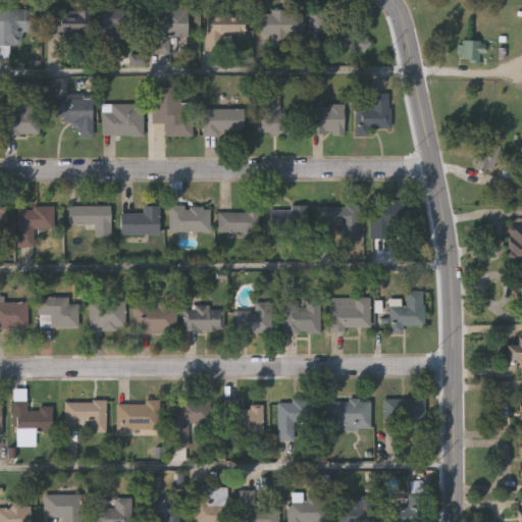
[(188,9),(188,38),(172,38),(172,52),(154,52),(154,8),(188,9)]
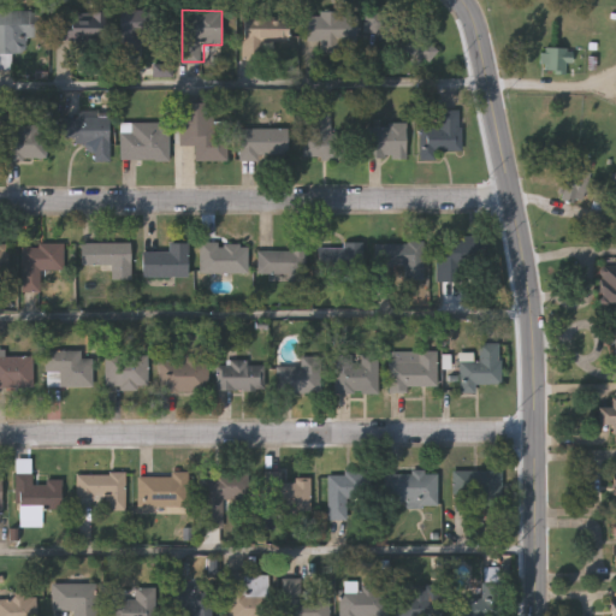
[(166,11),(166,35),(141,35),(141,57),(119,57),(119,11),(166,11)]
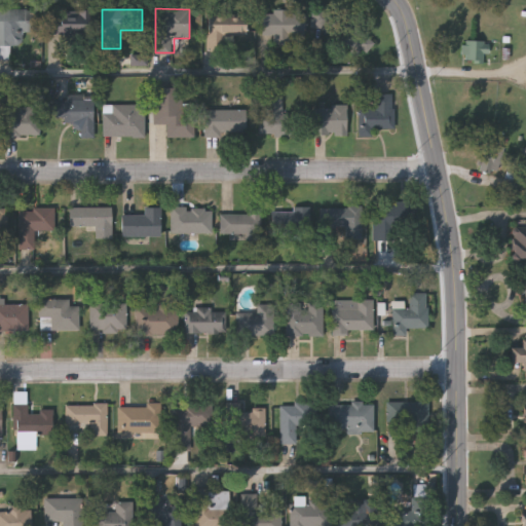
[(0,10),(36,10),(36,33),(22,33),(22,46),(0,46),(0,10)]
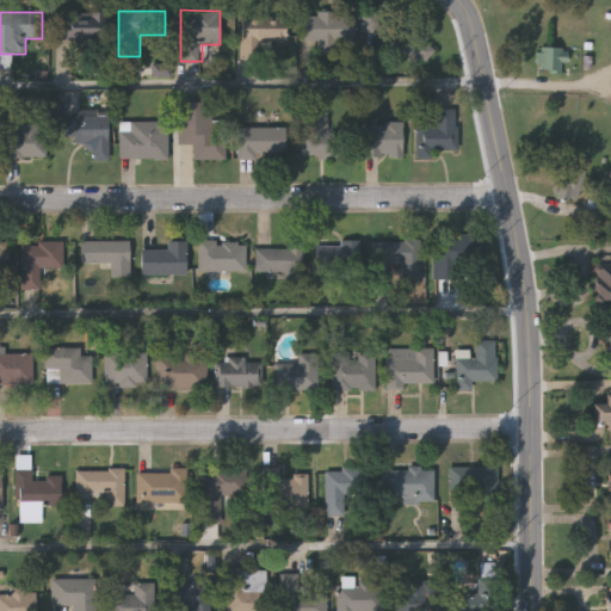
[(105,12),(105,41),(57,41),(57,12),(105,12)]
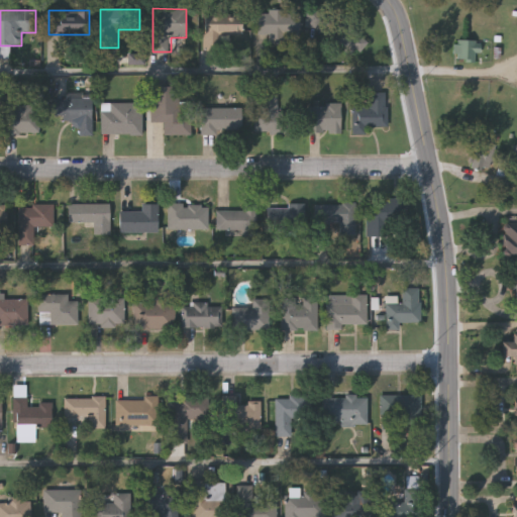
[(306,33),(306,10),(337,11),(337,21),(352,21),(352,36),(364,36),(364,47),(340,47),(340,33),(306,33)]
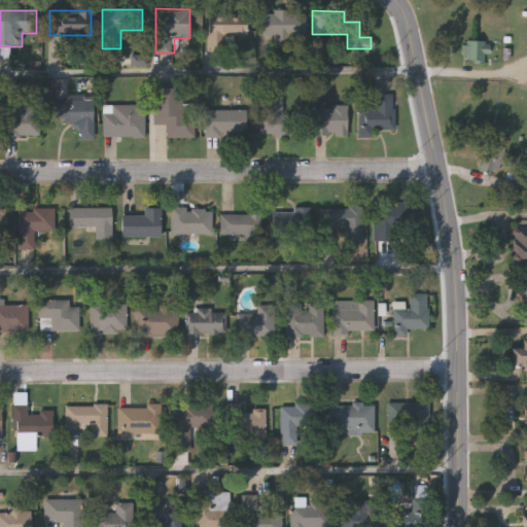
[(264,38),(264,12),(305,12),(305,38),(264,38)]
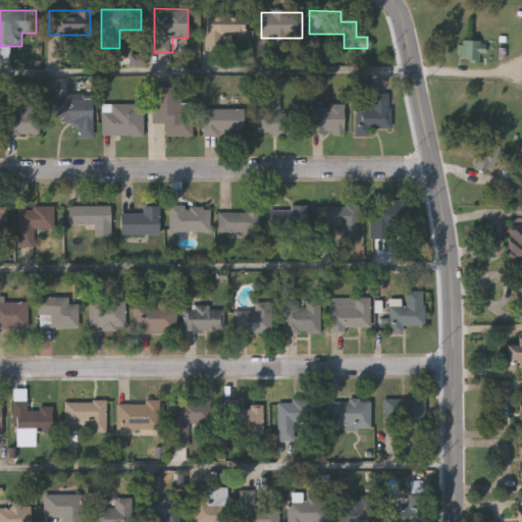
[(224,37),(224,51),(206,51),(207,17),(244,18),(243,37),(224,37)]
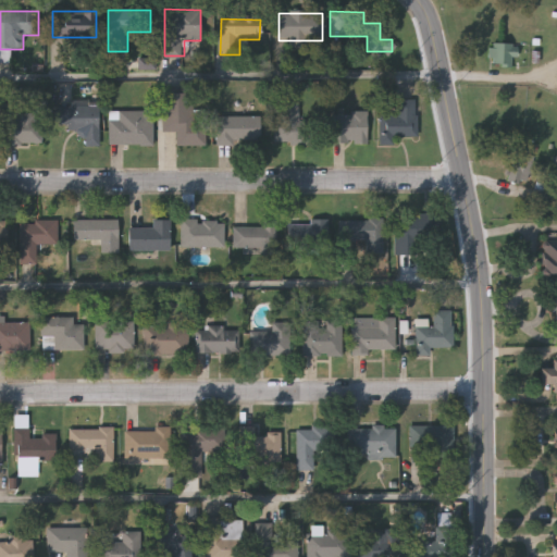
[(515,65),(491,65),(491,44),(515,44),(515,65)]
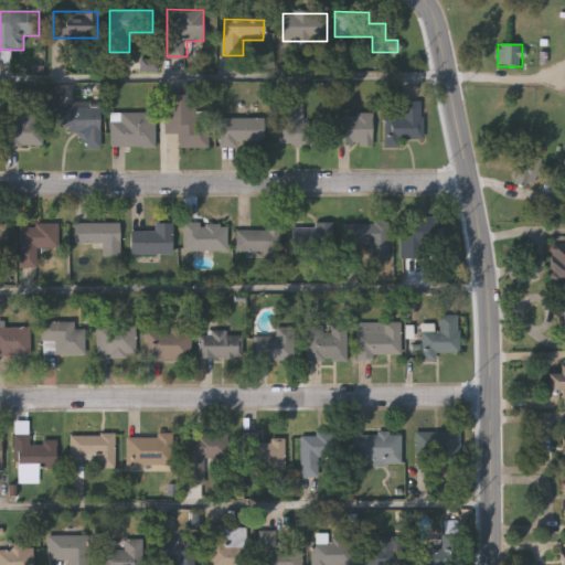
[(178,148),(178,136),(164,136),(164,89),(195,89),(195,113),(208,113),(208,148),(178,148)]
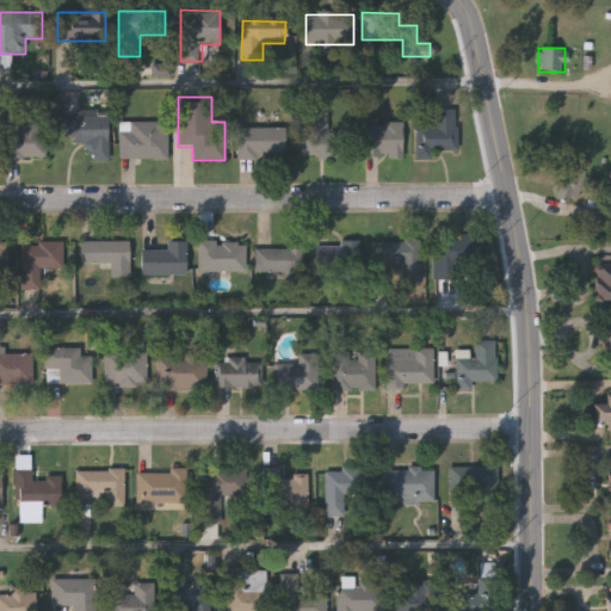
[(327,111),(327,134),(338,134),(339,158),(301,158),(301,112),(327,111)]
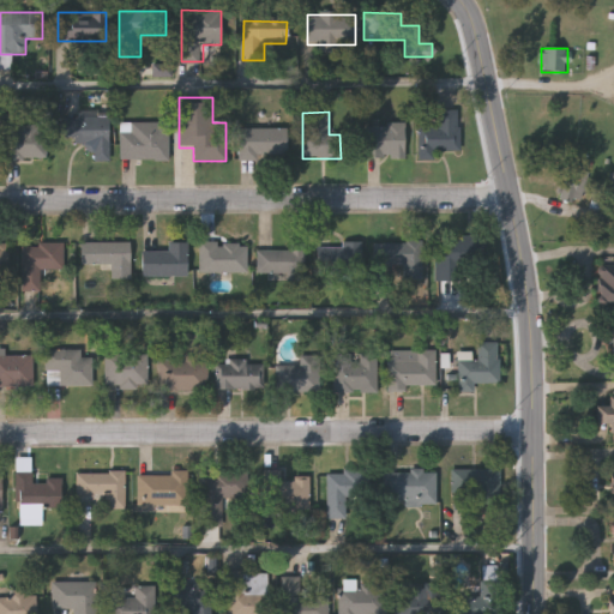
[(109,114),(109,161),(91,162),(91,142),(65,143),(64,115),(109,114)]
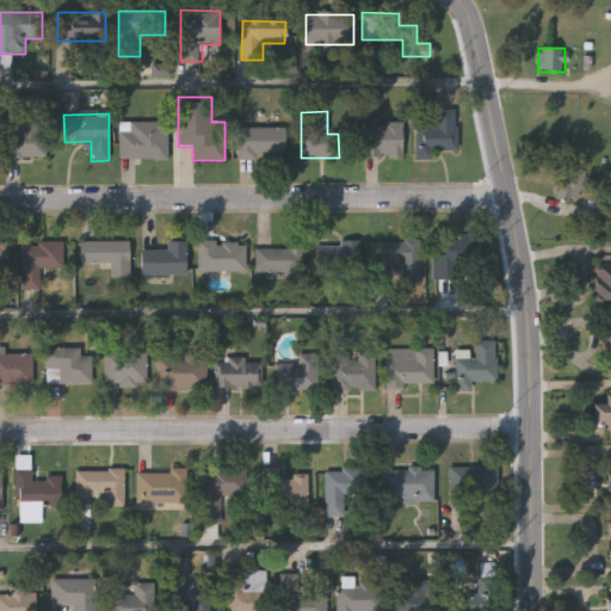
[(437,159),(417,159),(417,118),(456,118),(456,150),(437,150),(437,159)]
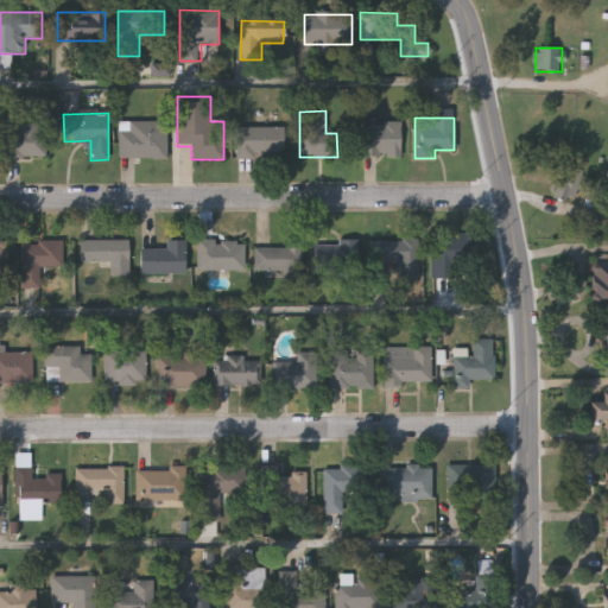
[(168,121),(168,158),(119,158),(119,121),(168,121)]
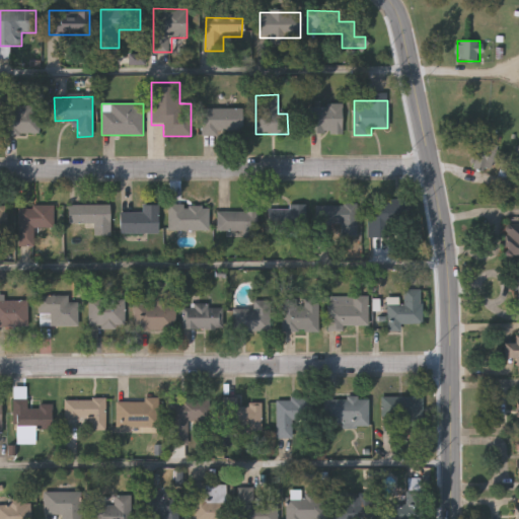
[(342,105),(342,135),(309,135),(309,105),(342,105)]
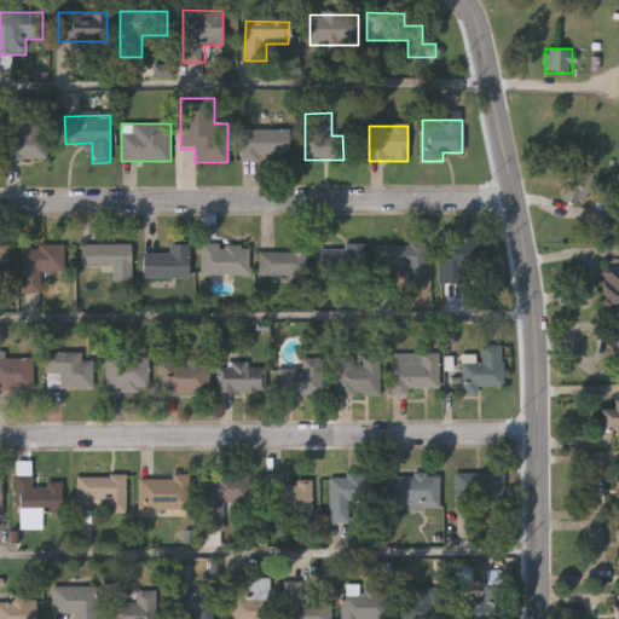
[(4,161),(4,128),(46,128),(46,161),(4,161)]
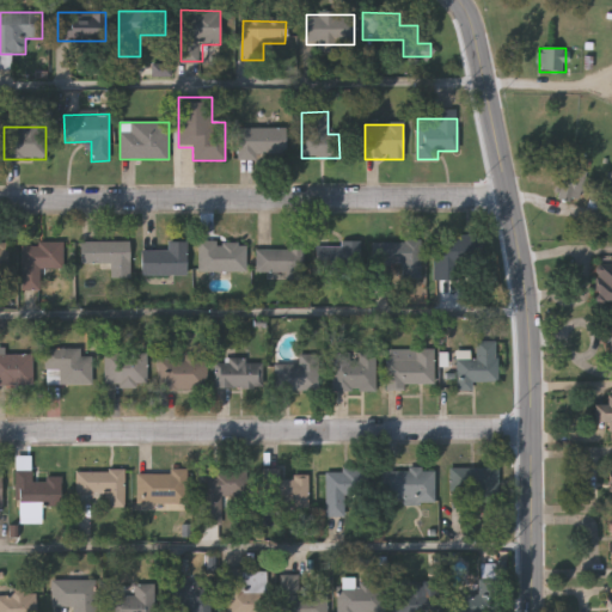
[(286,129),(286,159),(238,159),(238,129),(286,129)]
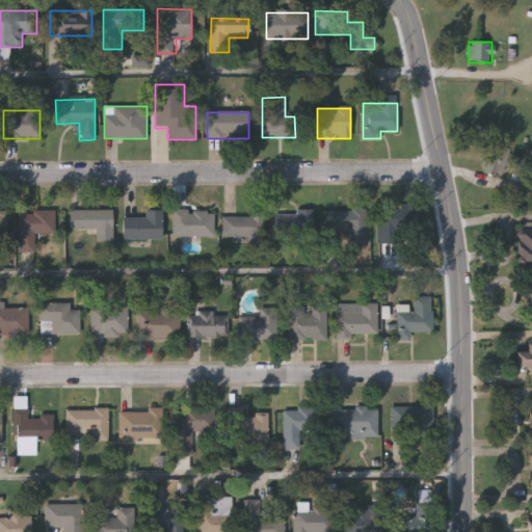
[(510,151),(501,179),(483,173),(491,145),(510,151)]
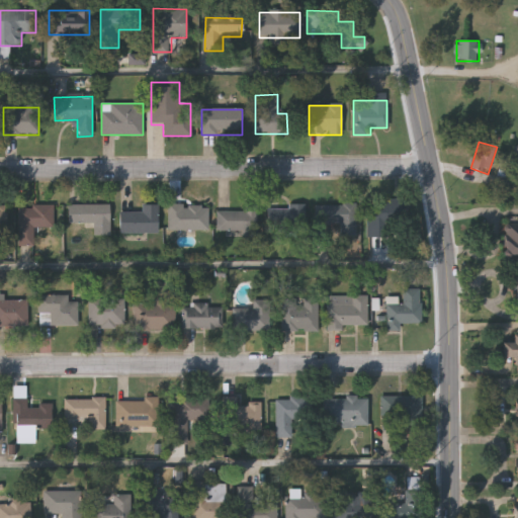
[(401,200),(401,236),(369,235),(370,199),(401,200)]
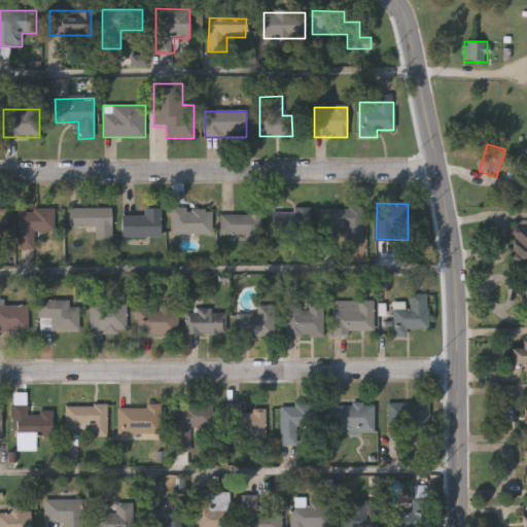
[(111,208),(111,240),(94,240),(94,227),(69,227),(69,208),(111,208)]
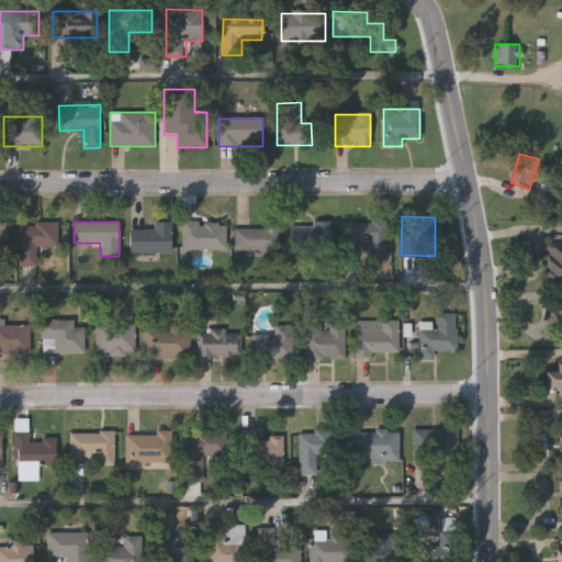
[(154,231),(154,222),(170,222),(170,253),(130,253),(130,231),(154,231)]
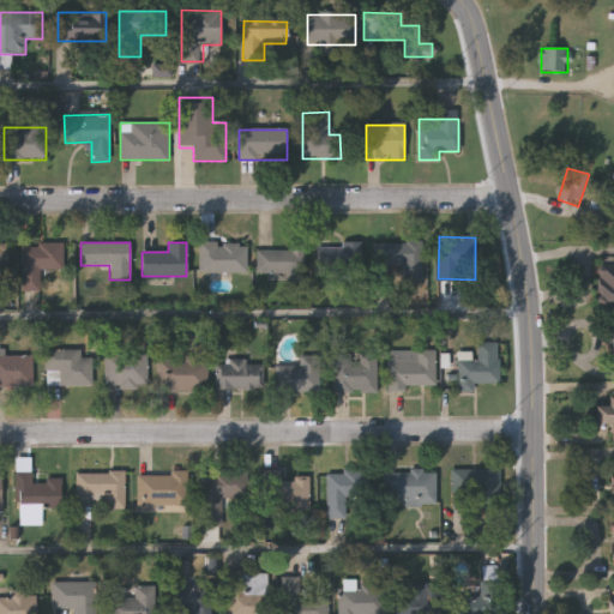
[(247,242),(247,272),(199,272),(199,242),(247,242)]
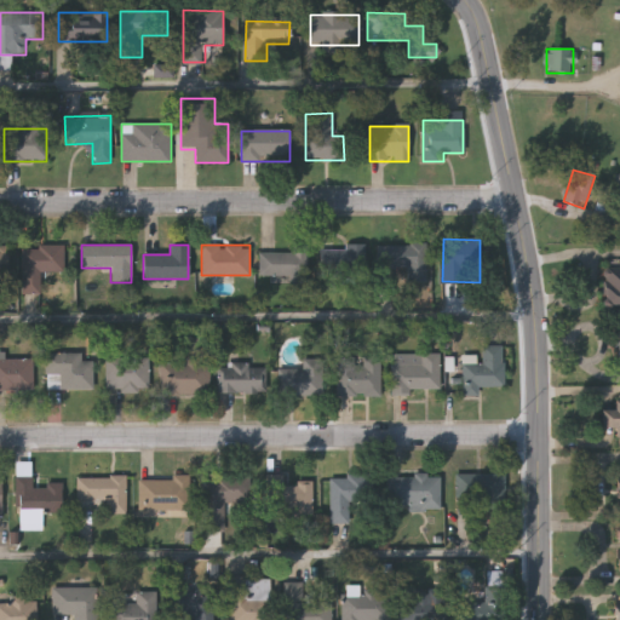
[(425,245),(425,280),(407,280),(407,270),(378,270),(378,245),(425,245)]
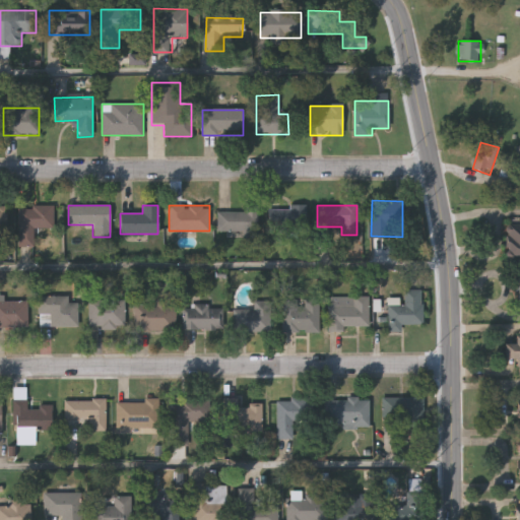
[(0,206),(9,206),(9,239),(0,239),(0,206)]
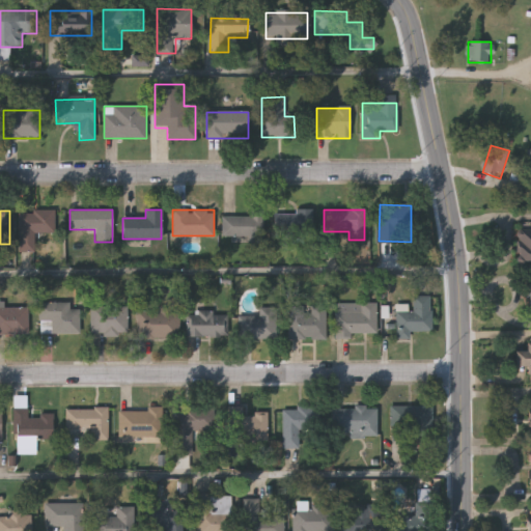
[(19,252),(18,212),(56,211),(56,232),(34,232),(34,251),(19,252)]
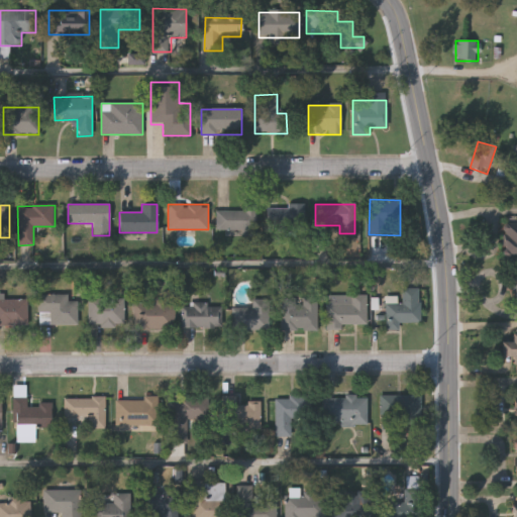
[(304,205),(304,231),(268,231),(268,206),(304,205)]
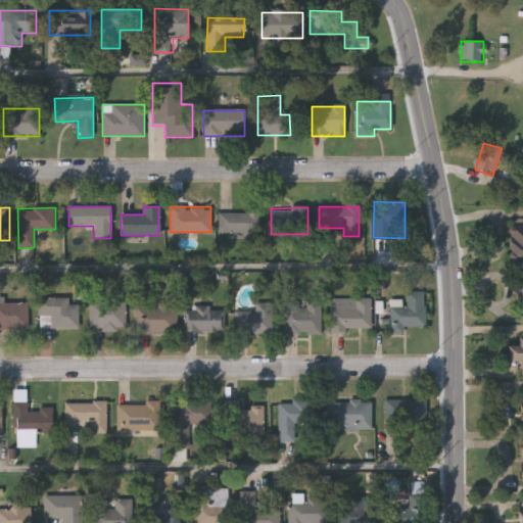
[(258,212),(258,234),(218,234),(218,212),(258,212)]
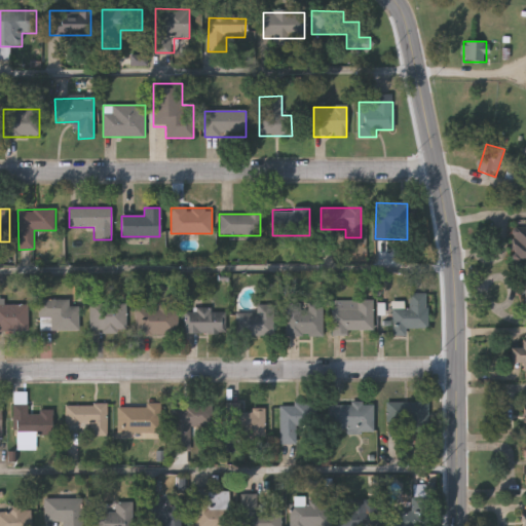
[(525,258),(513,258),(514,231),(525,231),(525,258)]
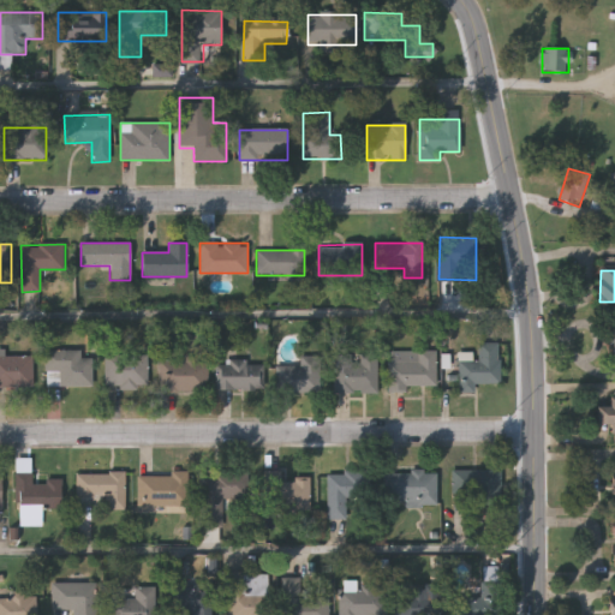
[(45,371),(45,351),(81,351),(81,358),(93,358),(93,386),(59,386),(59,371),(45,371)]
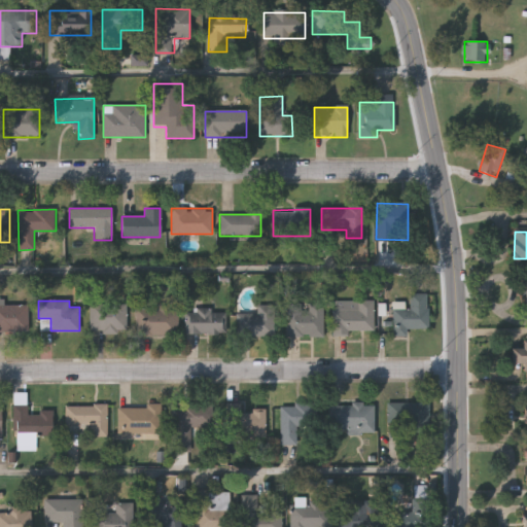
[(374,301),(374,332),(335,332),(335,301),(374,301)]
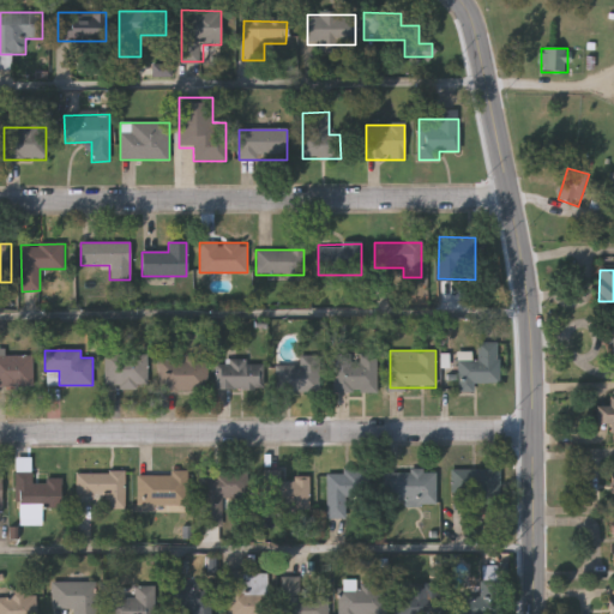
[(377,392),(333,392),(333,360),(357,360),(357,353),(377,353),(377,392)]
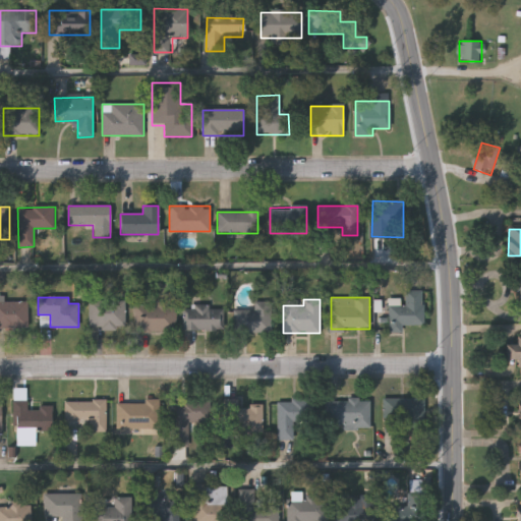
[(403,325),(403,332),(388,332),(388,305),(405,305),(405,299),(423,299),(423,325),(403,325)]
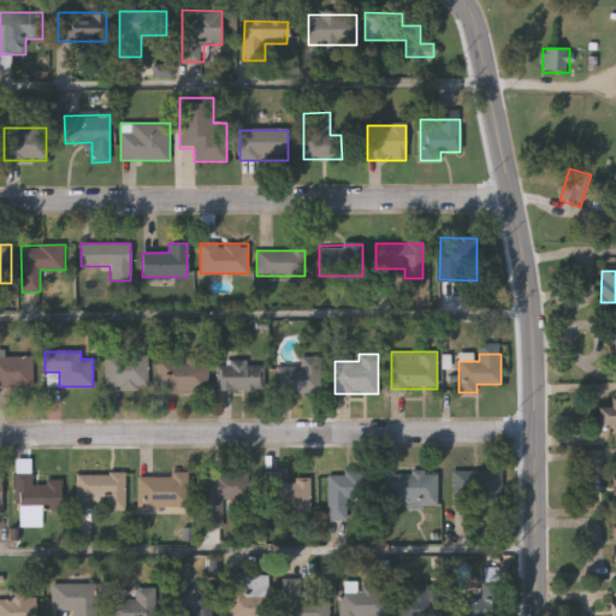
[(147,355),(147,388),(106,388),(106,355),(147,355)]
